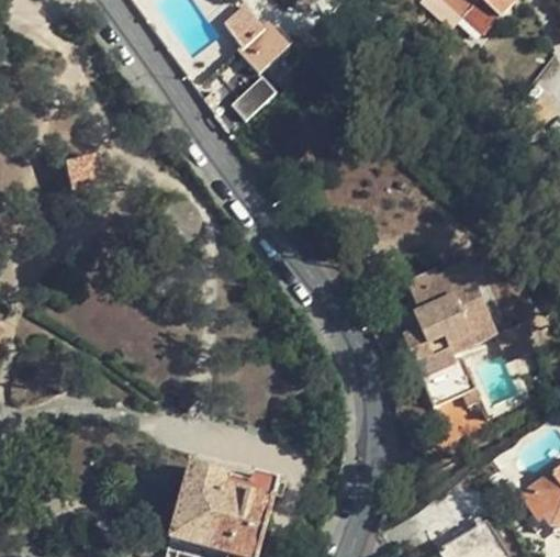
[(490,0),(489,1),(496,10),(507,0),(490,0)]
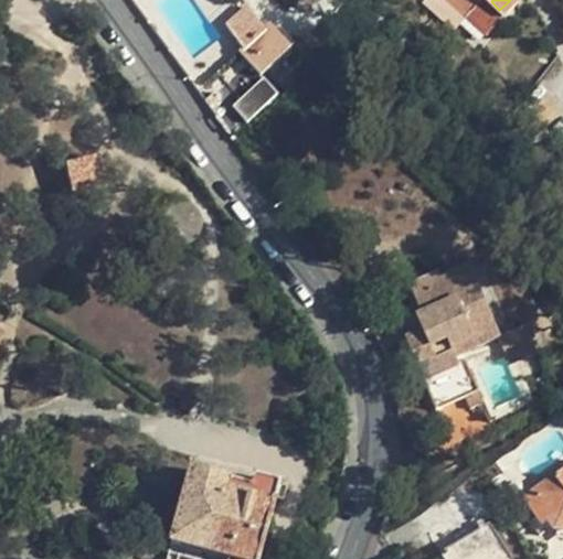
[(237,50),(258,74),(289,47),(267,23),(237,50)]
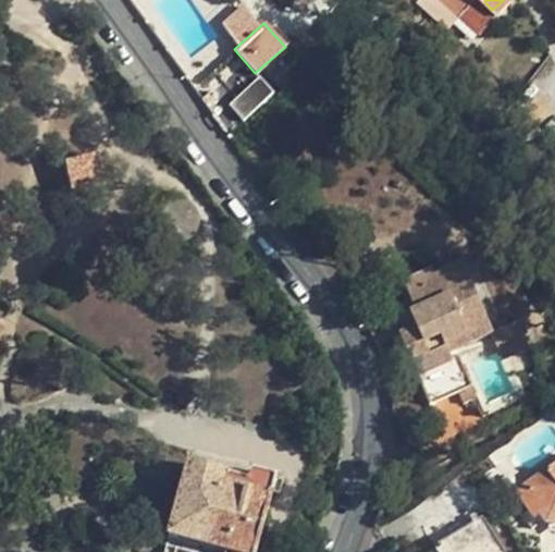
[(227,101),(242,117),(271,90),(257,75),(227,101)]
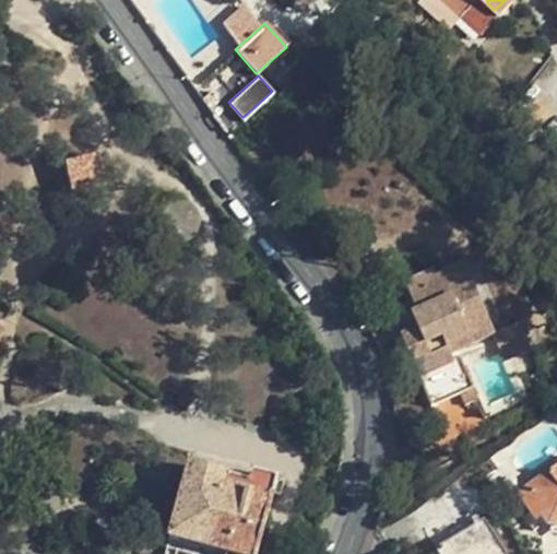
[(99,178),(94,149),(64,154),(71,184),(99,178)]
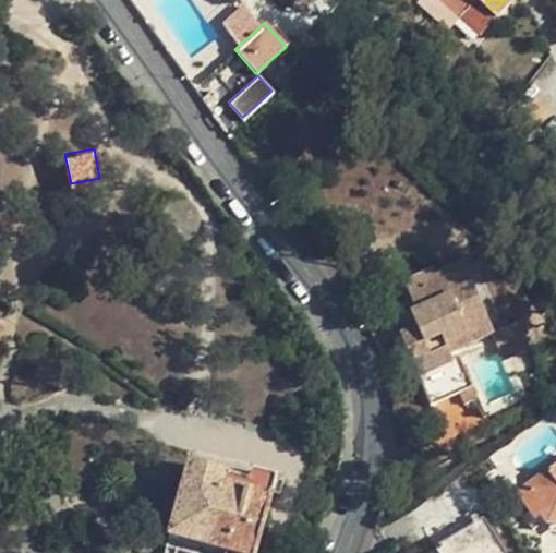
[(461,261),(440,268),(425,275),(423,271),(395,283),(407,311),(401,313),(407,327),(400,329),(397,332),(427,399),(469,382),(455,346),(490,332),(492,331),(461,261)]
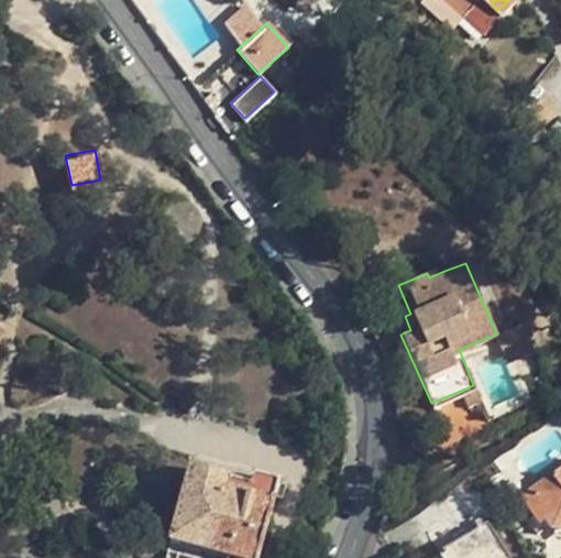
[(399,319),(400,325),(404,332),(410,330),(405,316),(399,319)]
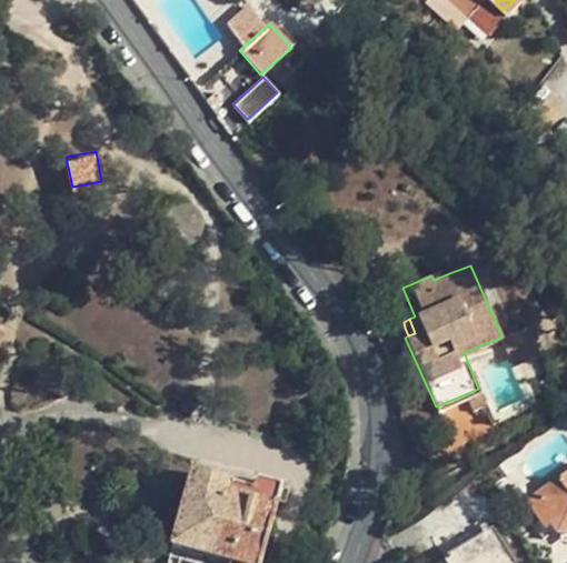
[(527,325),(501,337),(499,338),(510,363),(537,351),(527,325)]
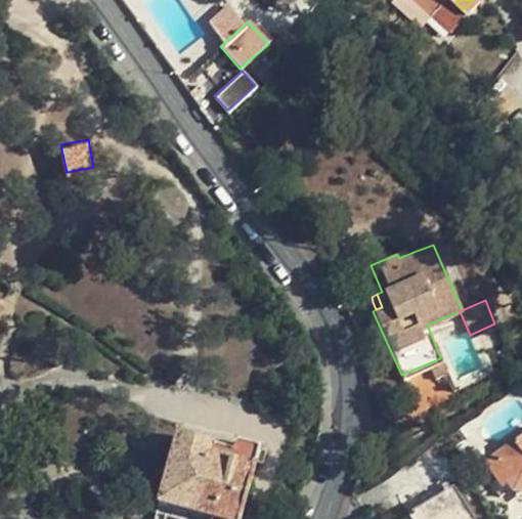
[(233,438),(230,447),(229,453),(223,452),(224,446),(175,432),(157,500),(210,515),(208,518),(237,518),(257,444),(233,438)]
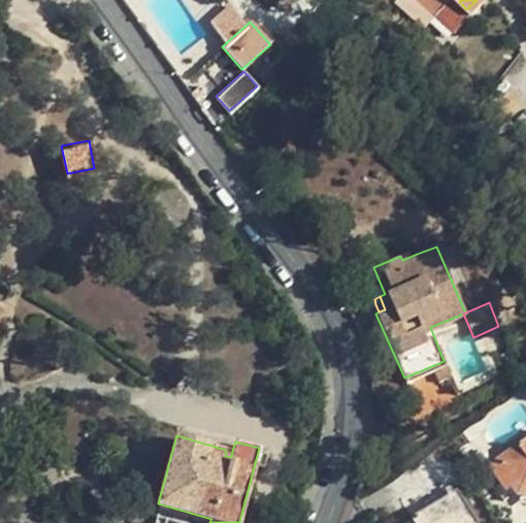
[(525,435),(487,462),(504,487),(510,483),(516,492),(525,492),(525,435)]
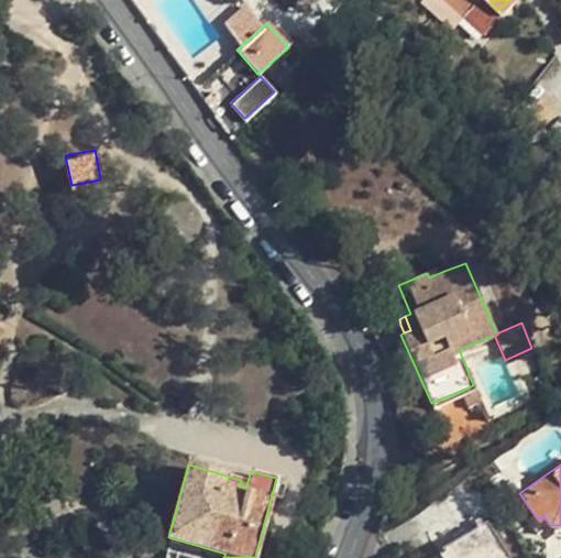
[(438,548),(443,557),(505,557),(484,521),(438,548)]
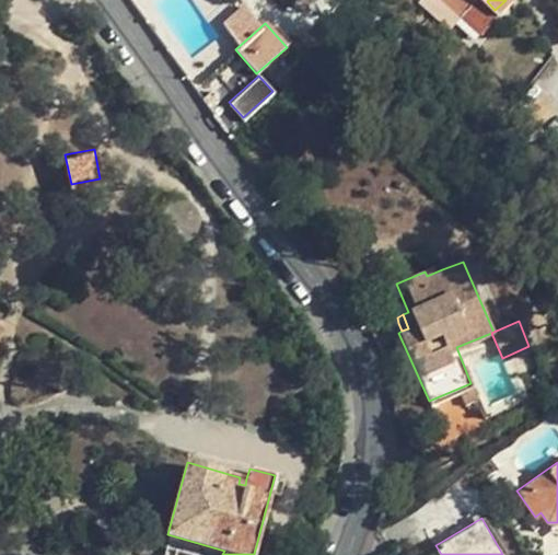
[(200,554),(202,554),(222,554),(224,551),(167,534),(164,544),(200,554)]
